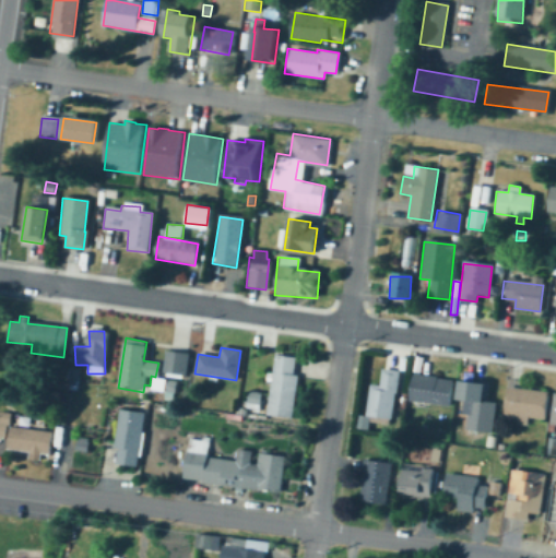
[(188,355),(186,378),(163,376),(165,353),(188,355)]
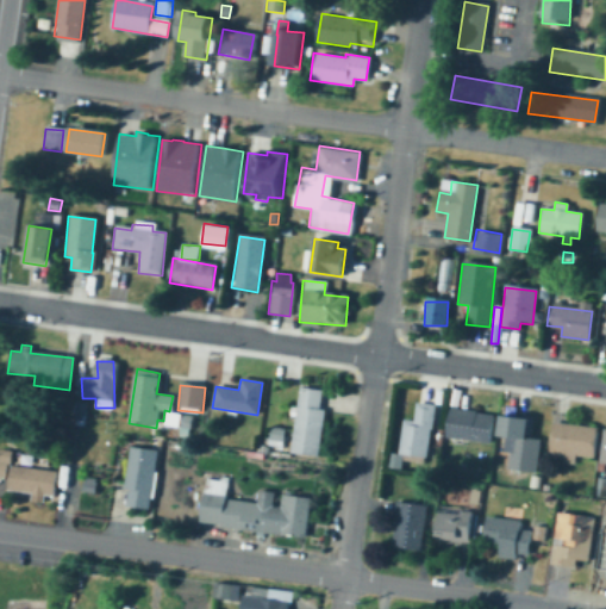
[(320,392),(318,411),(326,412),(322,457),(291,453),(295,417),(288,415),(289,408),(297,409),(299,389),(320,392)]
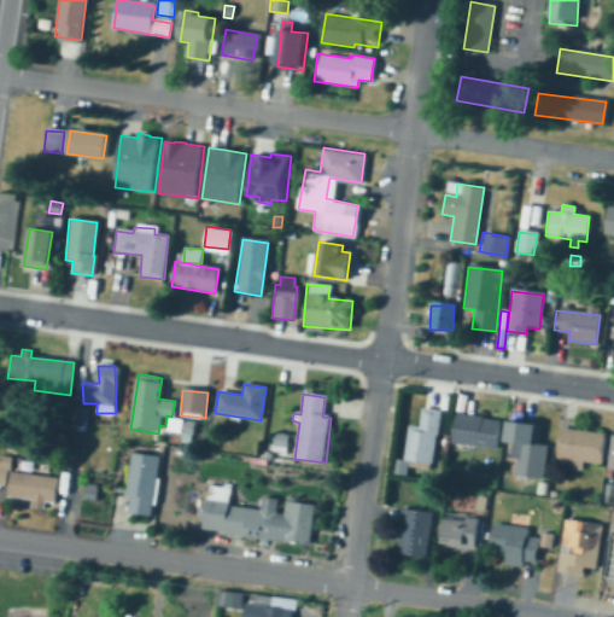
[(86,409),(86,423),(77,423),(76,409),(86,409)]
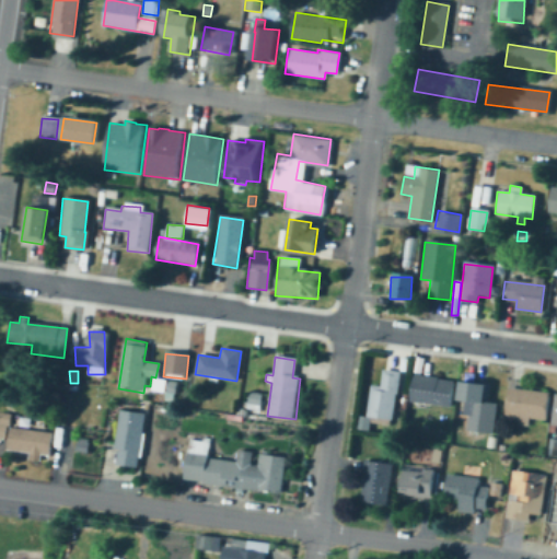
[(398,373),(391,427),(366,422),(371,386),(379,387),(381,371),(398,373)]
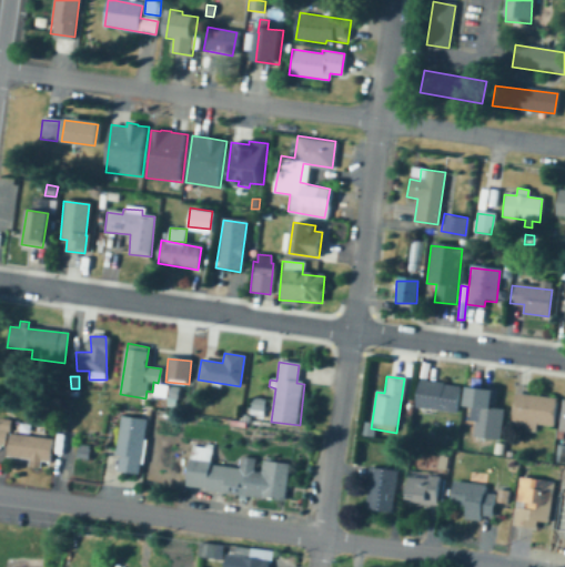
[(458,387),(454,414),(415,407),(420,382),(458,387)]
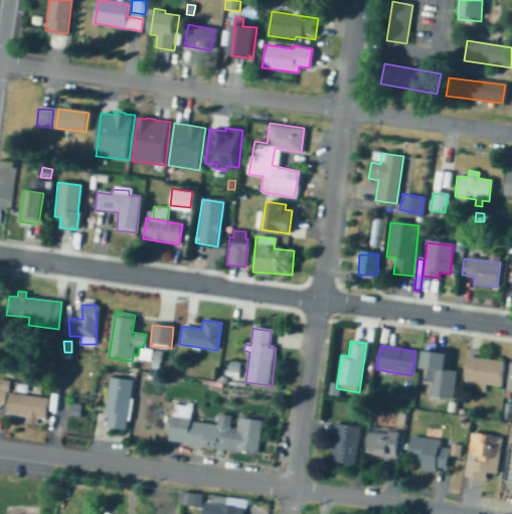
[(160,352),(160,360),(145,359),(146,351),(160,352)]
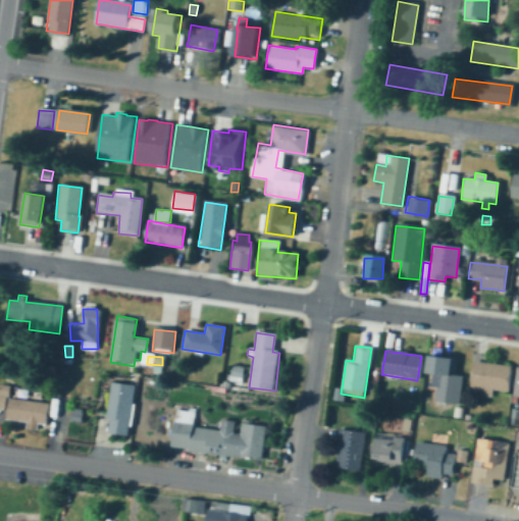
[(461,377),(458,404),(434,401),(437,375),(428,374),(430,358),(457,362),(456,376),(461,377)]
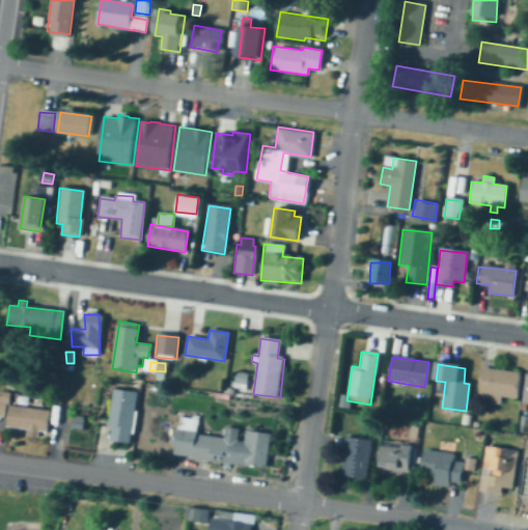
[(518,373),(515,400),(499,398),(499,402),(487,401),(488,395),(480,394),(483,369),(518,373)]
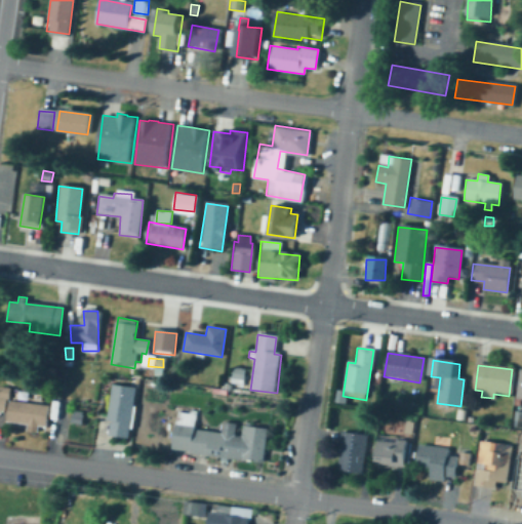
[(244,371),(241,385),(230,383),(232,369),(244,371)]
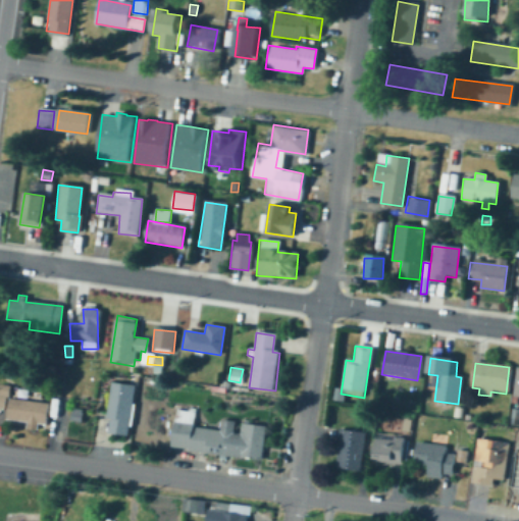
[(135,405),(132,428),(127,427),(126,434),(107,431),(109,419),(105,418),(110,382),(133,385),(130,405),(135,405)]
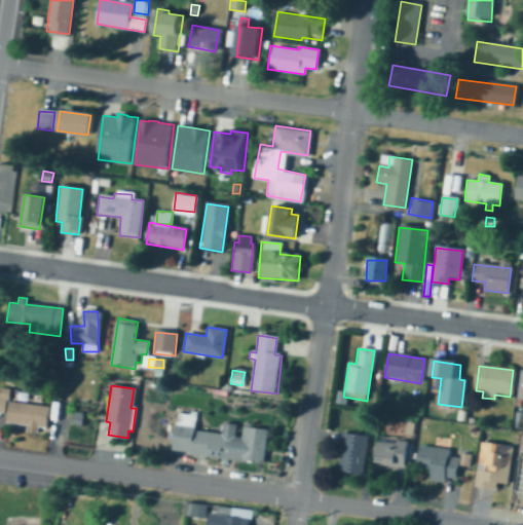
[(9,387),(8,400),(2,400),(2,408),(0,408),(0,387),(9,387)]
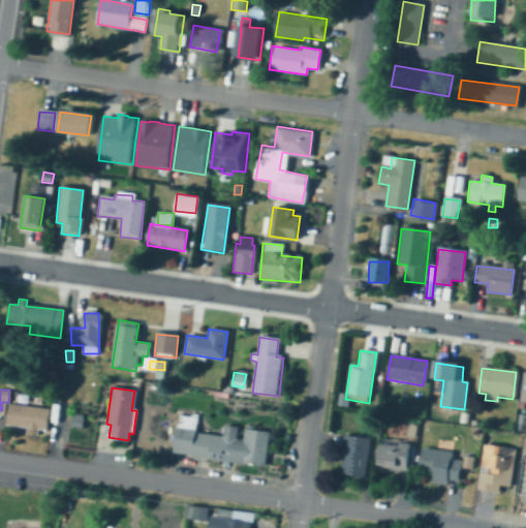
[(345,393),(343,404),(335,403),(337,391),(345,393)]
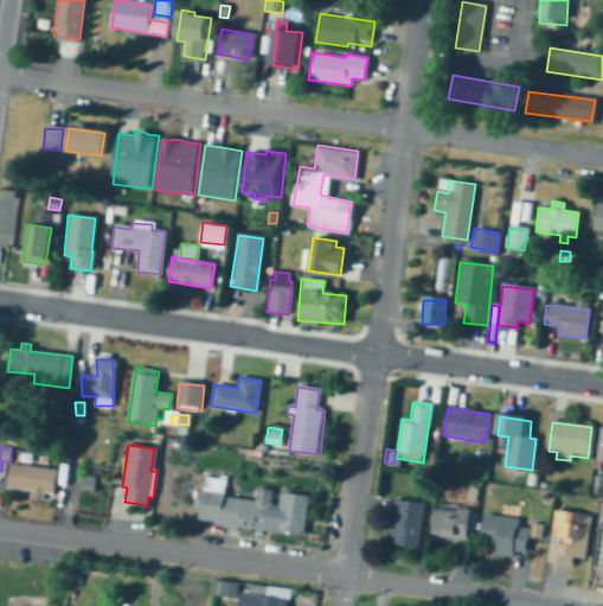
[(23,454),(33,455),(32,465),(21,464),(23,454)]
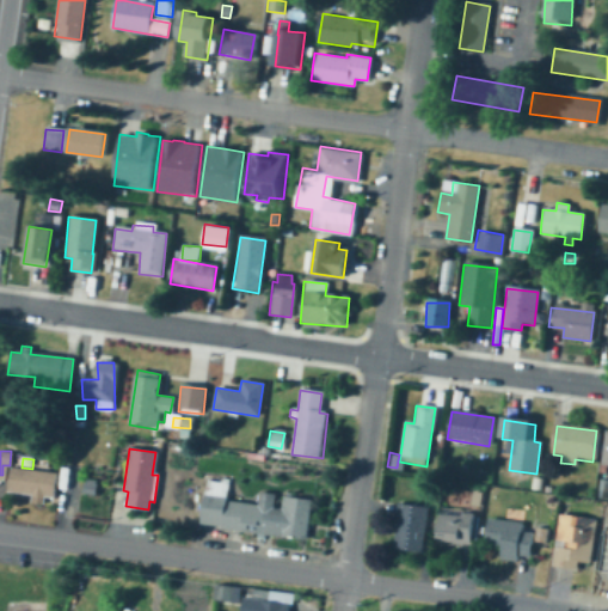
[(56,474),(53,498),(43,496),(42,505),(31,502),(31,495),(6,492),(10,466),(56,474)]
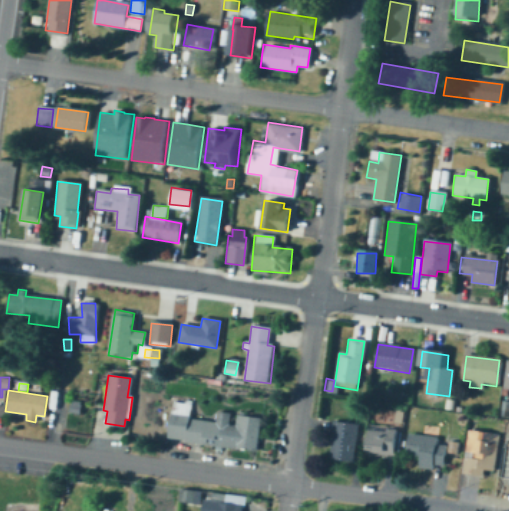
[(508,403),(507,417),(499,416),(502,402),(508,403)]
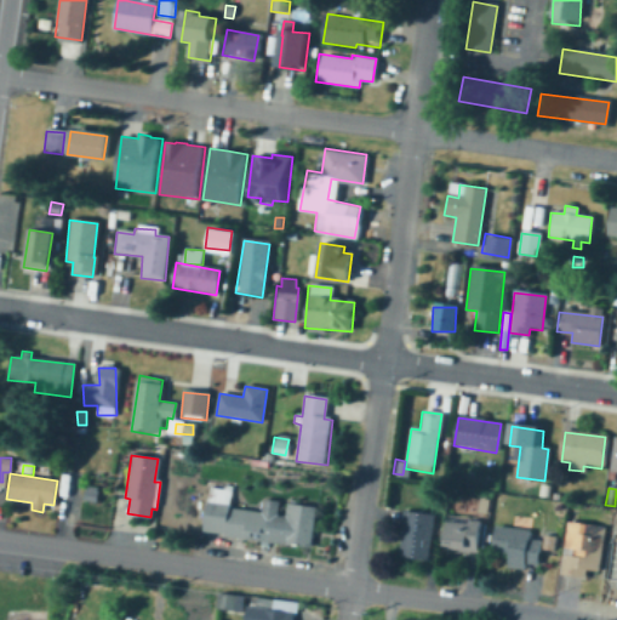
[(98,491),(96,504),(81,501),(83,489),(98,491)]
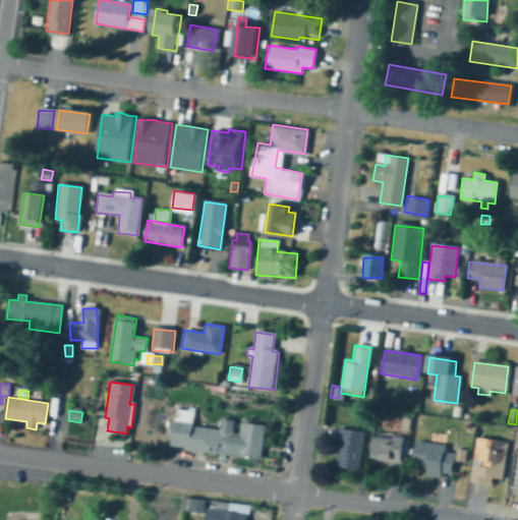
[(192,427),(218,430),(220,419),(232,421),(230,431),(237,432),(238,422),(265,425),(260,460),(188,451),(188,448),(170,446),(175,410),(194,413),(192,427)]
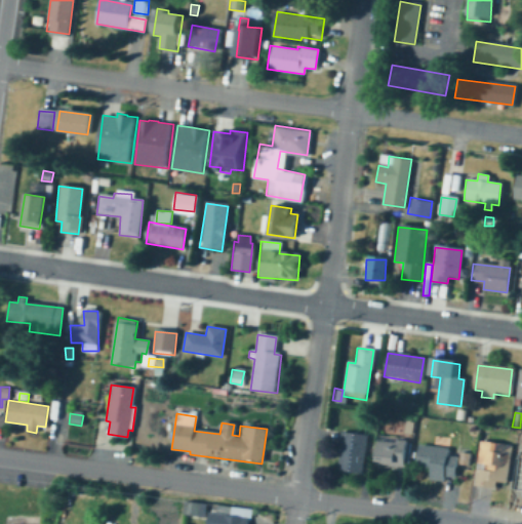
[(365,436),(362,472),(337,469),(340,434),(365,436)]
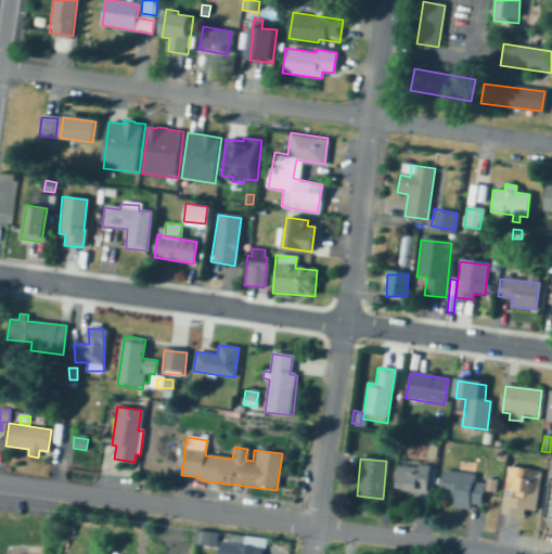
[(427,467),(425,492),(399,490),(401,465),(427,467)]
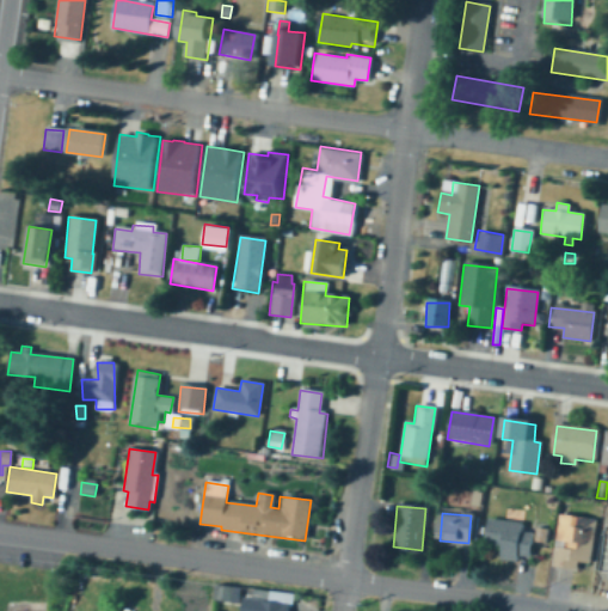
[(596,519),(590,563),(577,561),(576,569),(551,566),(559,514),(596,519)]
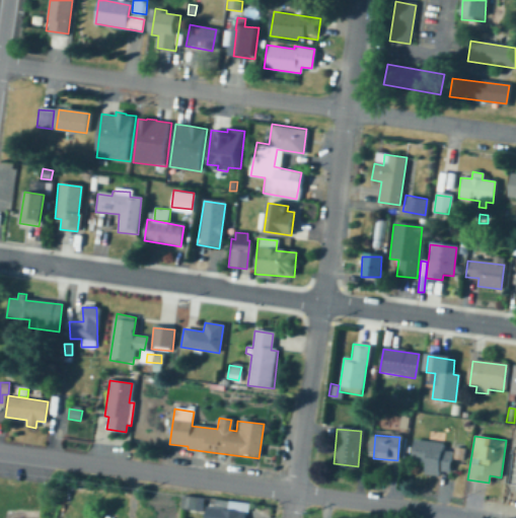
[(450,452),(448,472),(438,471),(438,476),(423,474),(425,463),(411,461),(413,439),(442,443),(441,451),(450,452)]
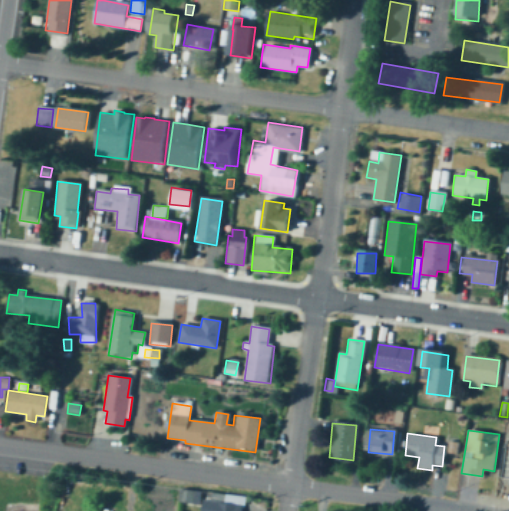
[(457,443),(455,455),(447,454),(448,442),(457,443)]
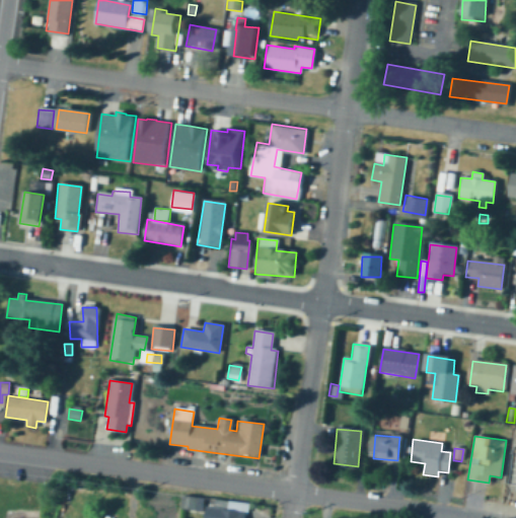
[(202,499),(201,511),(179,509),(180,497),(202,499)]
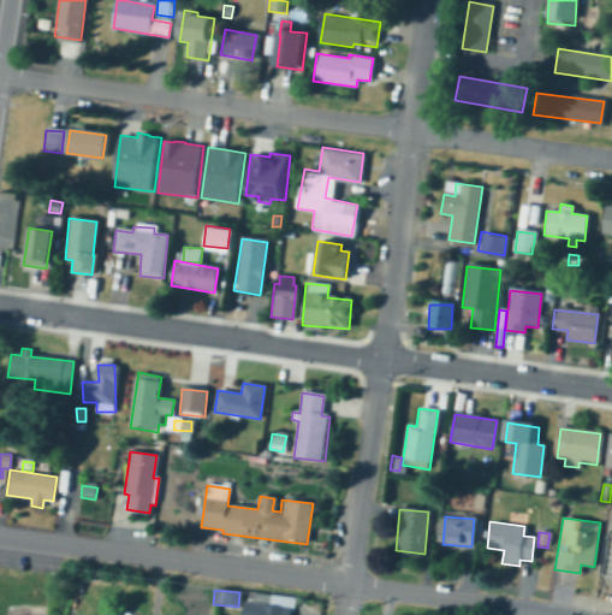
[(293,597),(290,614),(241,614),(243,601),(251,602),(253,591),(293,597)]
